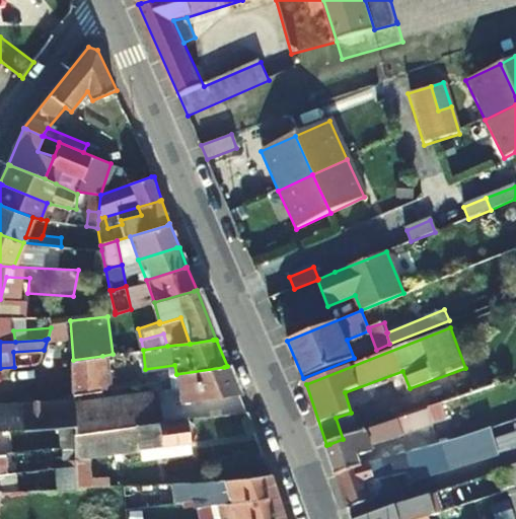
[(71,360),(72,393),(74,393),(105,389),(102,356),(73,360),(71,360)]
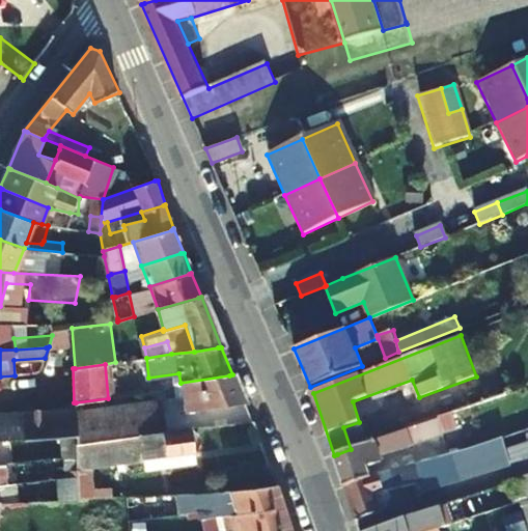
[(476,379),(483,403),(520,391),(512,367),(476,379)]
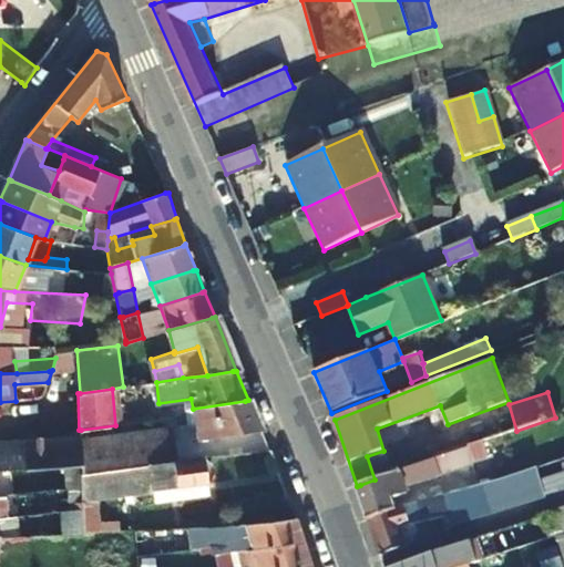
[(260,432),(248,400),(245,401),(193,409),(197,441),(260,432)]
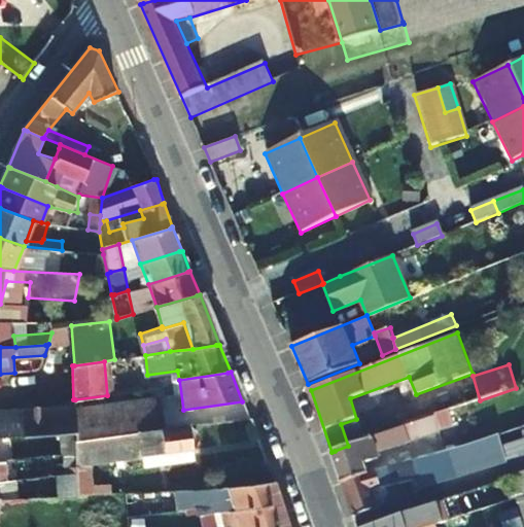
[(75,430),(76,440),(78,440),(164,428),(160,397),(75,409),(75,430)]
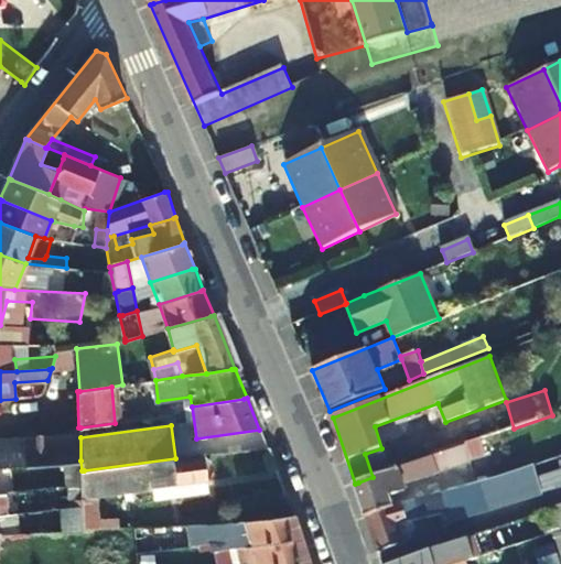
[(0,467),(78,461),(81,461),(81,437),(81,431),(78,431),(0,438),(0,467)]
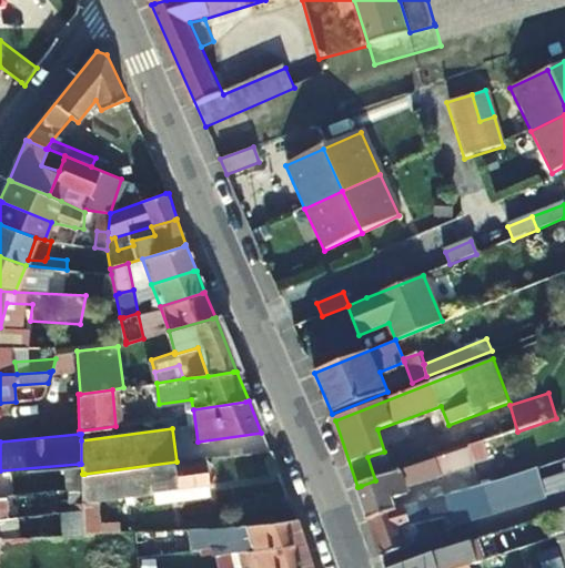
[(372,518),(400,510),(395,498),(411,494),(410,487),(474,465),(474,464),(490,459),(484,443),(375,480),(361,486),(357,487),(369,519),(372,518)]
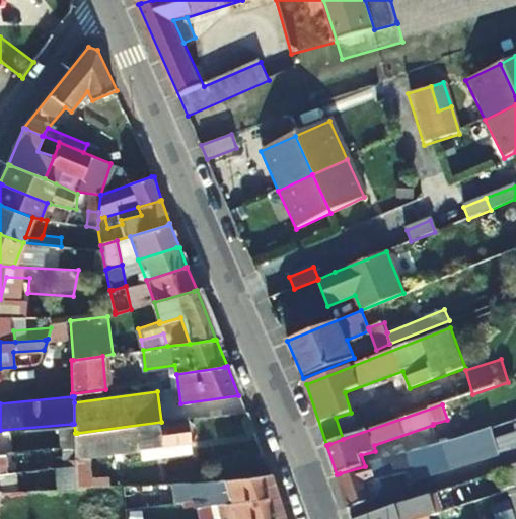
[(76,487),(95,486),(94,458),(104,457),(104,453),(154,446),(167,444),(189,441),(197,436),(195,424),(188,419),(161,422),(77,433),(75,433),(75,446),(75,465),(76,487)]
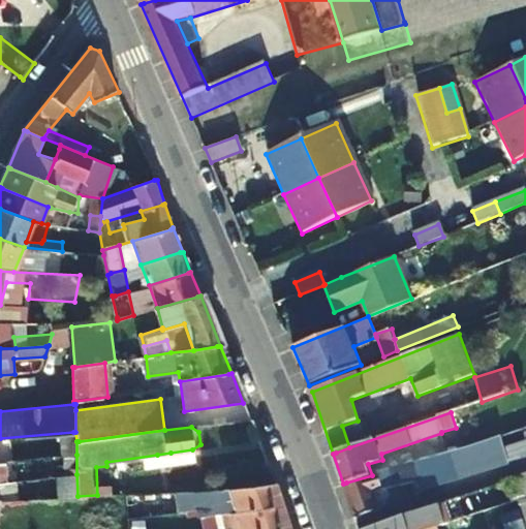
[(509,461),(505,450),(502,440),(501,437),(488,442),(489,445),(491,467),(492,470),(503,467),(511,465),(509,461)]
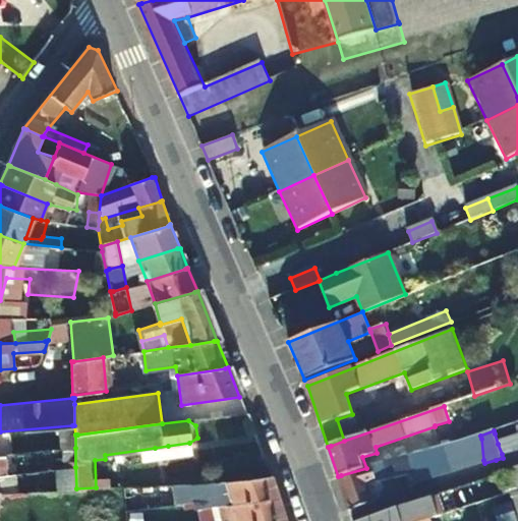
[(477,465),(484,463),(483,460),(481,439),(480,436),(475,438),(467,441),(477,465)]
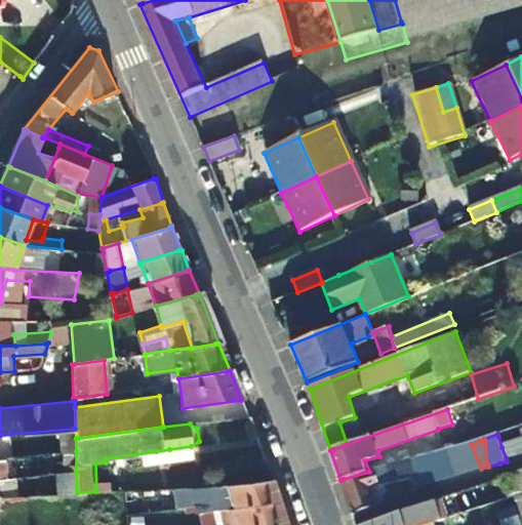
[(521,439),(502,447),(506,457),(507,461),(521,454),(521,439)]
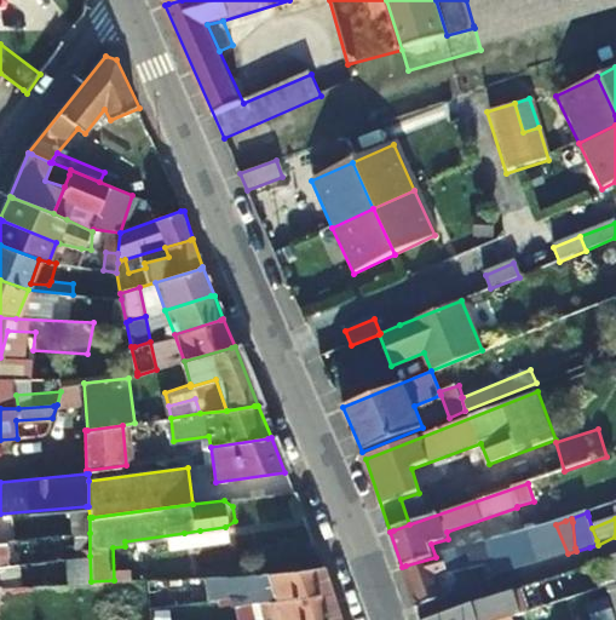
[(556,524),(552,526),(556,557),(568,554),(556,524)]
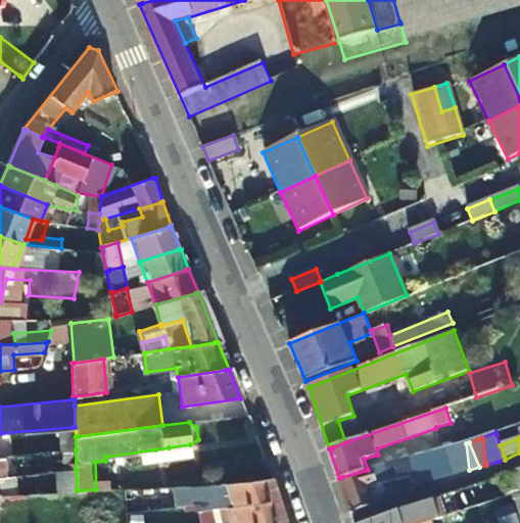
[(461,444),(451,447),(451,450),(453,475),(469,470),(466,443),(461,444)]
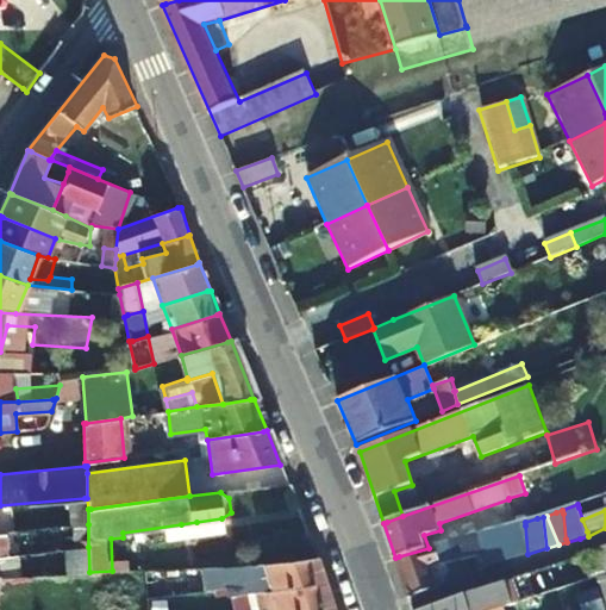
[(197,522),(181,524),(182,539),(198,537),(197,522)]
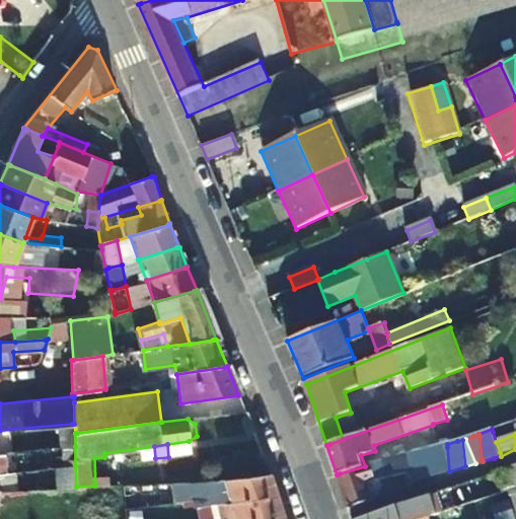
[(447,447),(447,444),(442,446),(429,449),(429,452),(432,472),(432,475),(449,471),(447,447)]
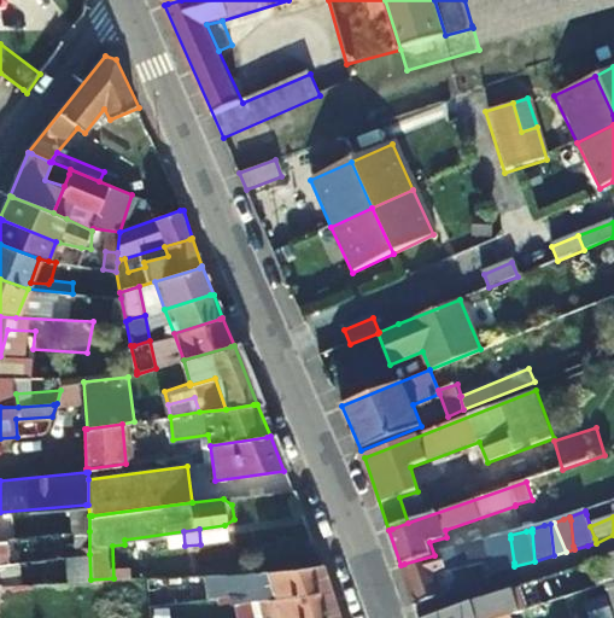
[(506,536),(492,540),(492,543),(496,560),(496,569),(497,571),(514,566),(514,563),(510,538),(510,535),(506,536)]
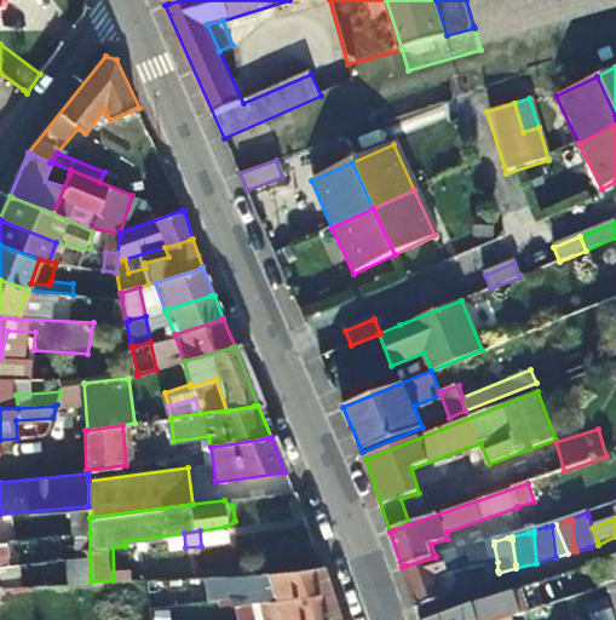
[(444,595),(439,578),(498,562),(494,545),(494,541),(482,545),(436,557),(406,566),(402,567),(414,608),(418,607),(445,598),(444,595)]
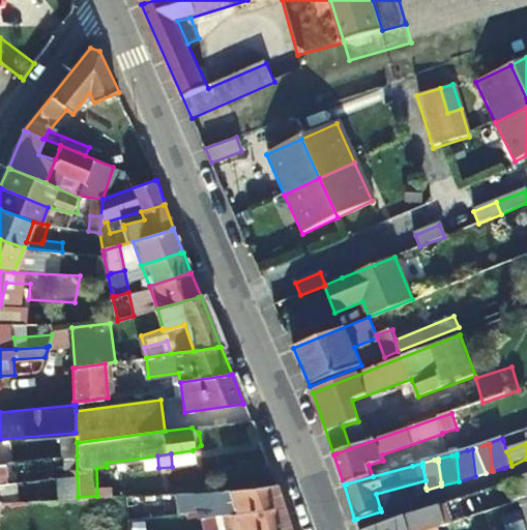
[(224,490),(228,489),(273,483),(275,483),(269,467),(223,471),(224,490)]
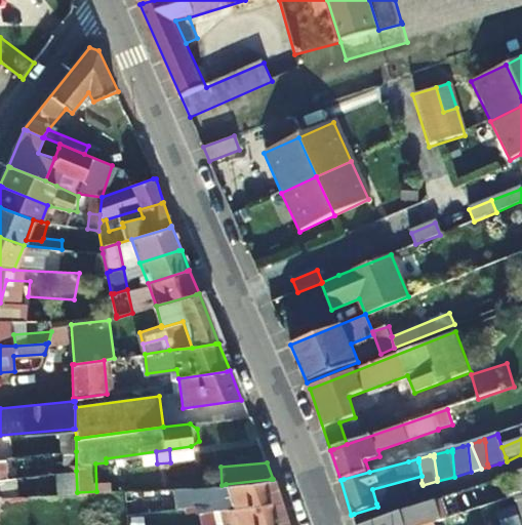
[(521,469),(508,475),(508,478),(511,487),(514,487),(521,484),(521,469)]
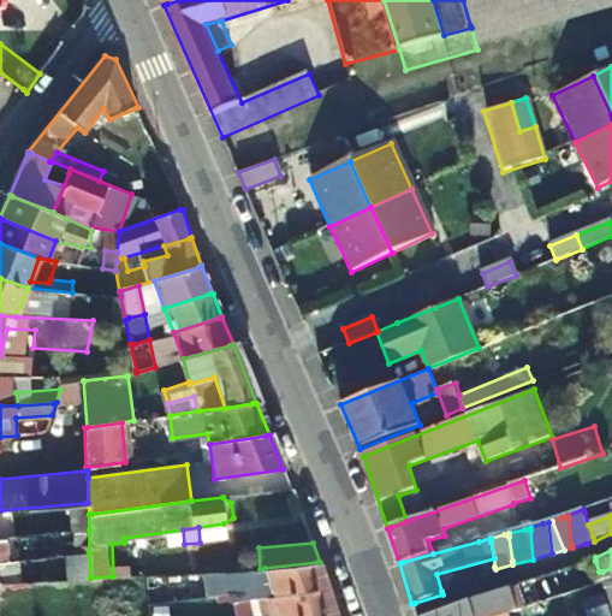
[(265,568),(273,594),(326,591),(330,591),(320,562),(318,562),(265,568)]
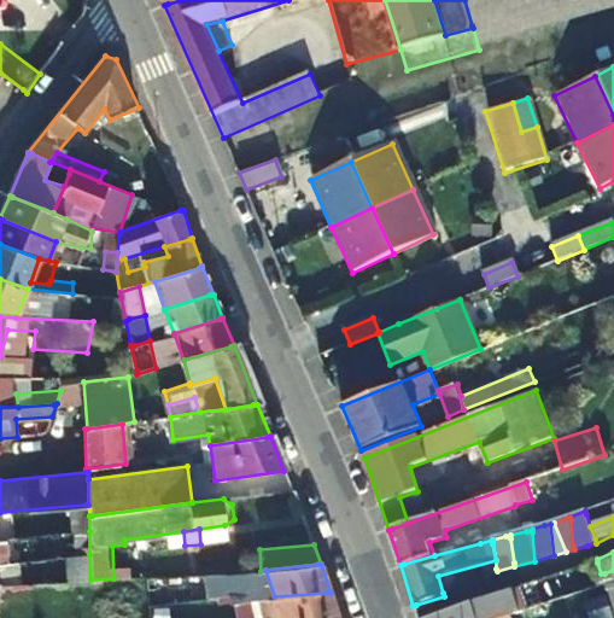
[(613,570),(604,573),(601,573),(604,587),(607,592),(613,589),(613,570)]
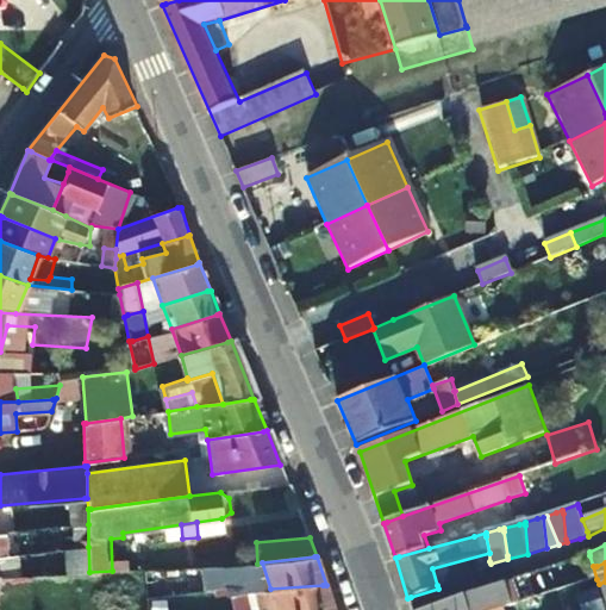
[(239,565),(224,566),(227,589),(229,592),(243,591),(239,565)]
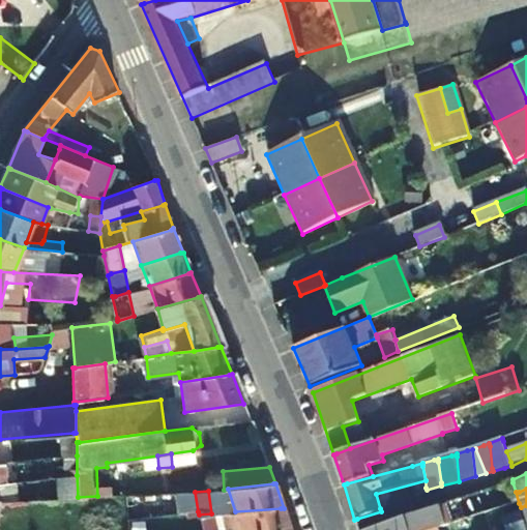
[(32,517),(31,500),(1,502),(1,513),(1,518),(32,517)]
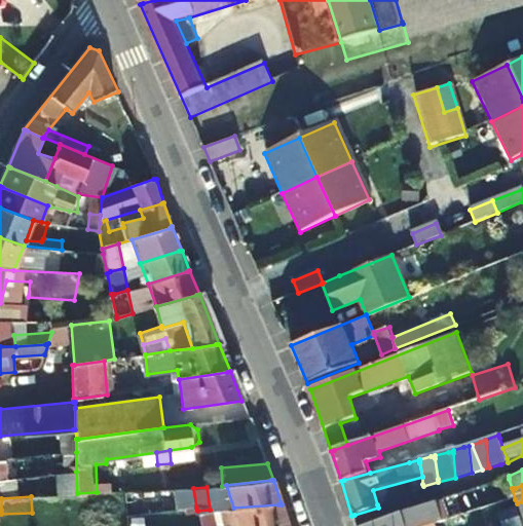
[(440,501),(366,525),(434,525),(436,525),(447,521),(440,501)]
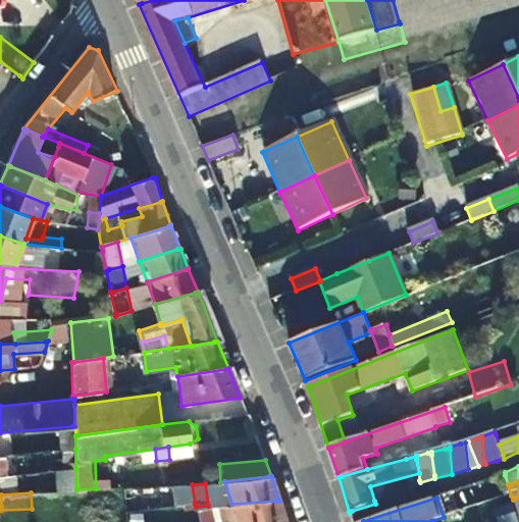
[(276,501),(231,504),(237,521),(281,521),(283,521),(287,521),(279,501),(276,501)]
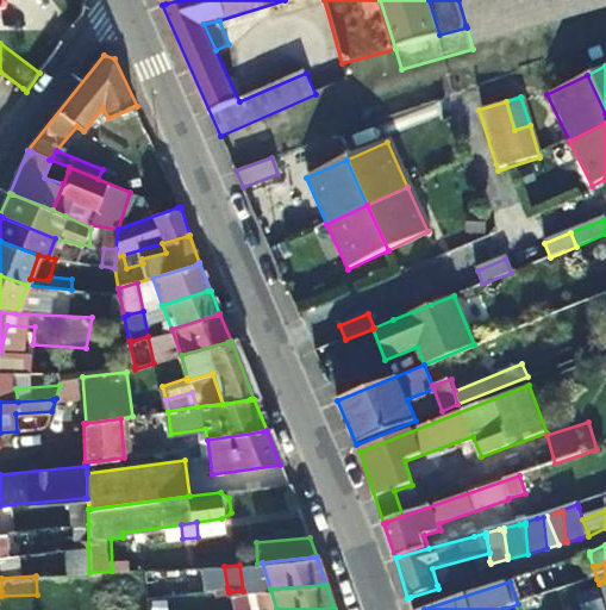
[(247,609),(243,591),(229,592),(231,609),(247,609)]
